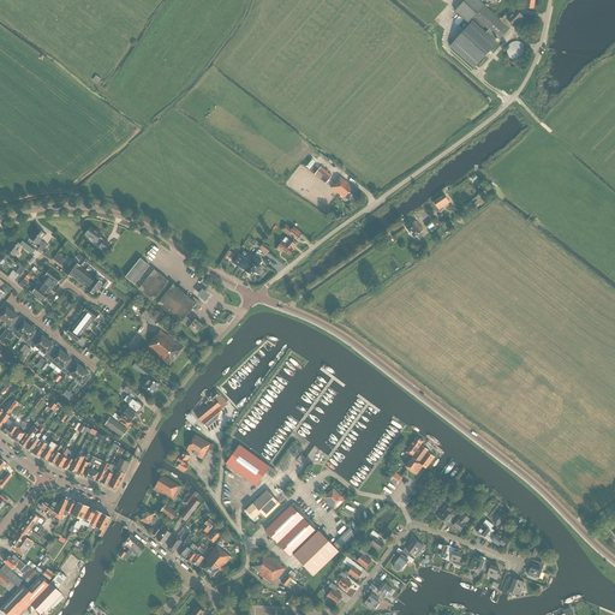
[(520,22),(524,18),(515,10),(509,17),(506,15),(502,18),(501,17),(500,19),(483,5),(477,0),(465,0),(455,11),(467,23),(473,17),(488,30),(485,33),(472,21),(448,46),(473,67),(496,43),(493,39),(495,36),(499,40),(509,28),(512,24),(514,27),(519,21),(520,22)]
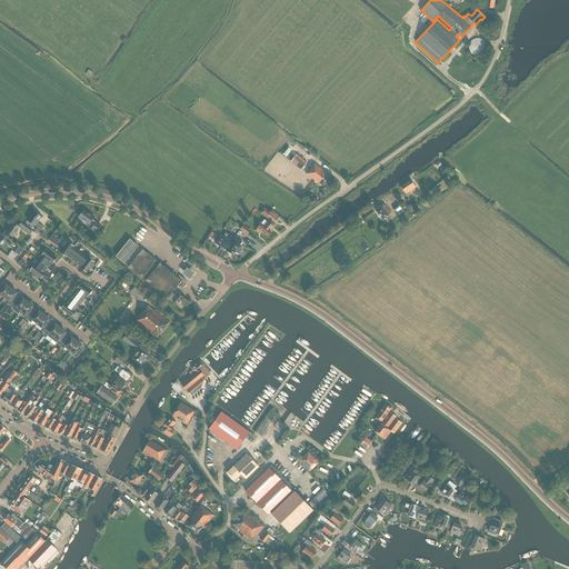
[(480,38),(479,38),(477,38),(476,38),(475,39),(472,39),(471,40),(470,41),(470,43),(469,45),(469,46),(469,48),(469,49),(470,50),(470,52),(471,53),(472,55),(475,55),(476,56),(477,56),(479,56),(480,56),(481,55),(483,55),(485,53),(486,52),(486,50),(487,49),(487,48),(487,46),(487,45),(486,43),(486,42),(485,40),(483,40),(481,39),(480,38)]
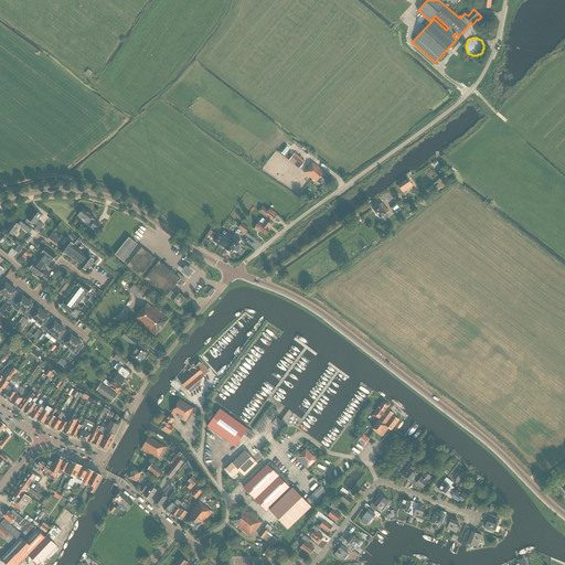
[(304,163),(292,155),(288,161),(299,169),(304,163)]
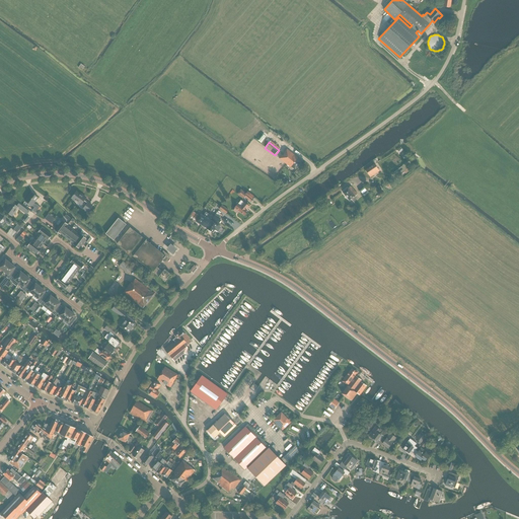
[(282,155),(279,158),(291,167),(291,166),(295,169),(301,161),(298,158),(287,149),(284,152),(285,153),(283,155),(282,155)]
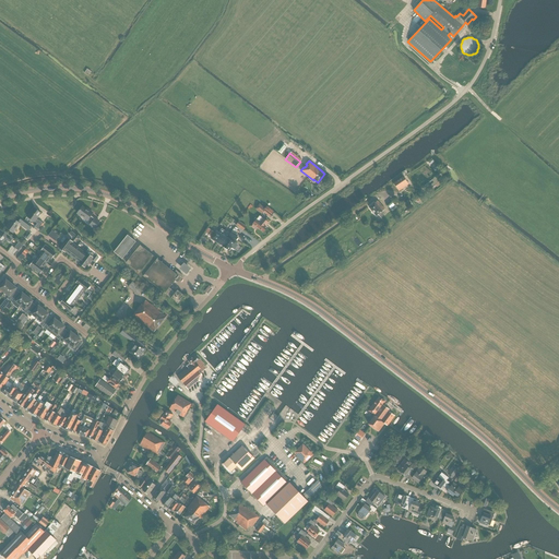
[(439,181),(440,180),(437,176),(424,187),(427,191),(438,182),(439,181)]
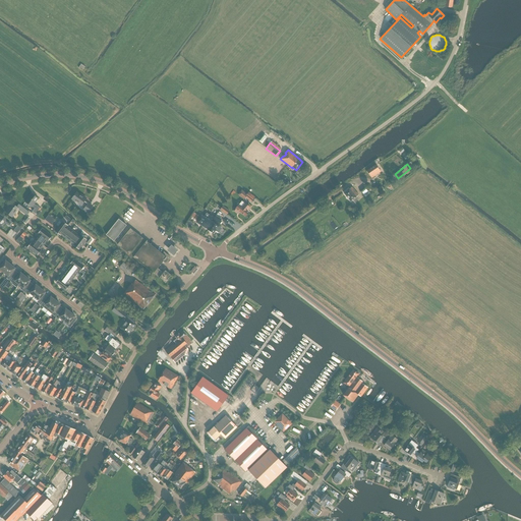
[(371,178),(381,172),(375,165),(367,171),(371,178)]
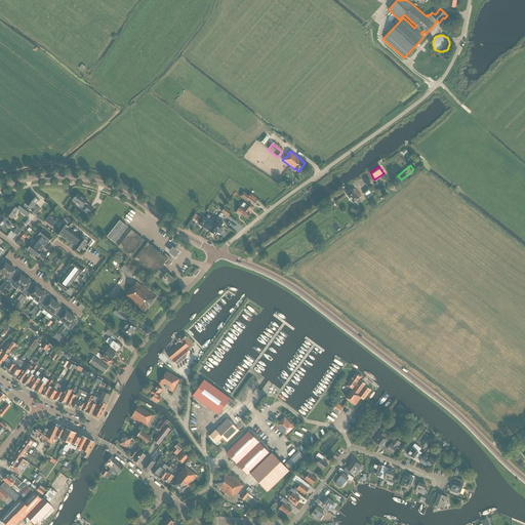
[(359,199),(362,197),(355,189),(352,191),(347,195),(354,203),(356,202),(357,204),(361,201),(359,199)]
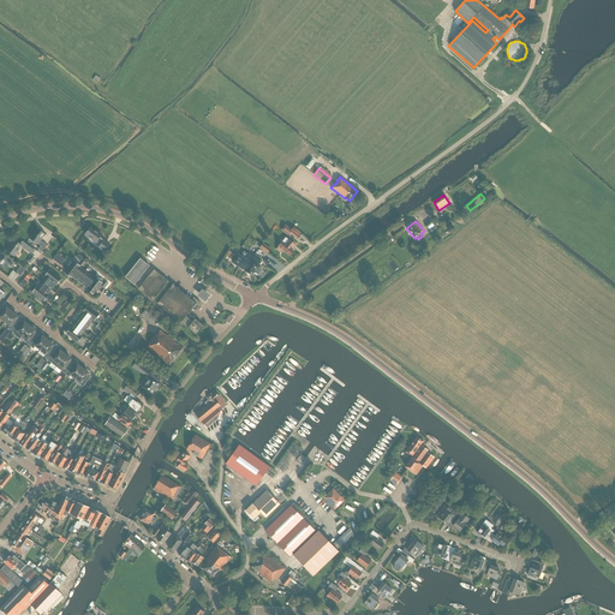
[(294,227),(292,230),(285,224),(281,230),(288,236),(290,233),(297,238),(302,233),(294,227)]
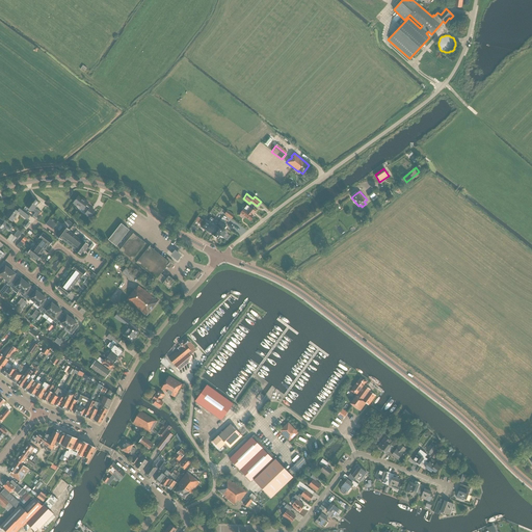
[(90,216),(96,210),(90,207),(87,205),(89,202),(85,200),(79,195),(75,202),(84,209),(88,211),(86,213),(90,216)]
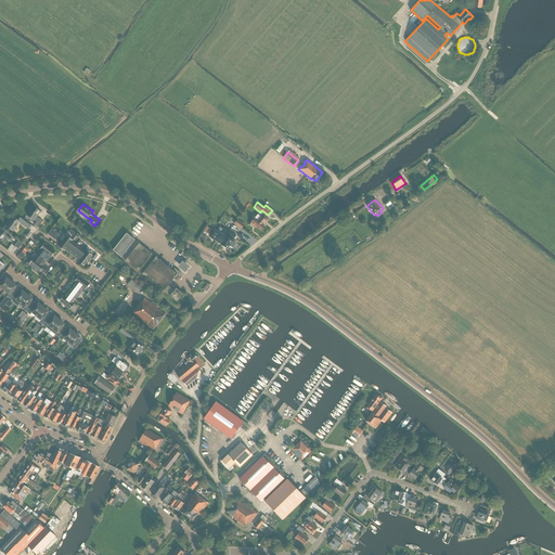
[(34,206),(29,210),(30,210),(27,215),(34,220),(37,222),(35,224),(38,228),(42,221),(39,219),(37,217),(41,211),(34,206)]
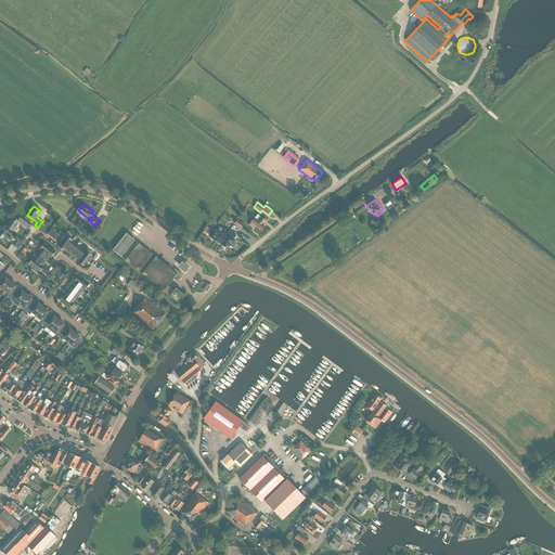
[(258,214),(250,222),(249,226),(253,228),(255,226),(261,231),(265,227),(263,224),(267,221),(258,214)]
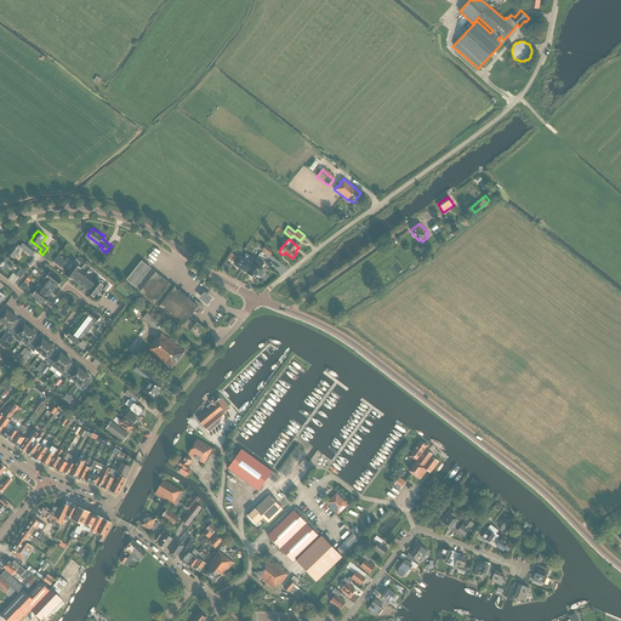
[(21,246),(15,243),(7,252),(15,258),(22,249),(27,252),(29,255),(29,254),(33,256),(35,254),(29,249),(23,244),(21,246)]
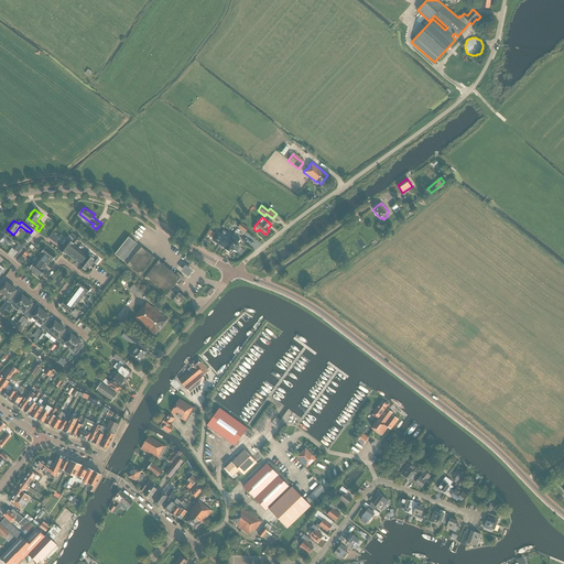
[(246,232),(248,228),(241,224),(238,227),(246,232)]
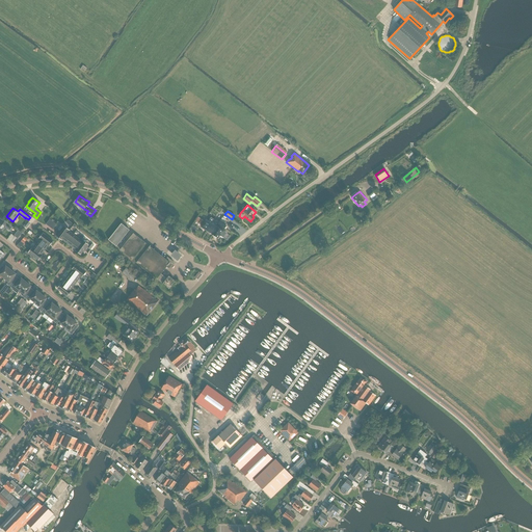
[(207,231),(214,219),(211,217),(208,221),(206,220),(202,227),(202,228),(203,228),(204,229),(205,229),(207,231)]
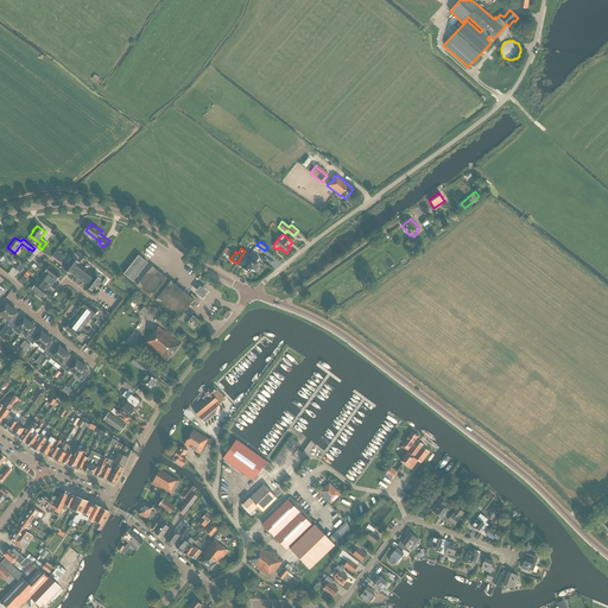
[(5,254),(0,251),(0,260),(2,257),(6,259),(6,260),(11,264),(14,259),(6,253),(5,254)]
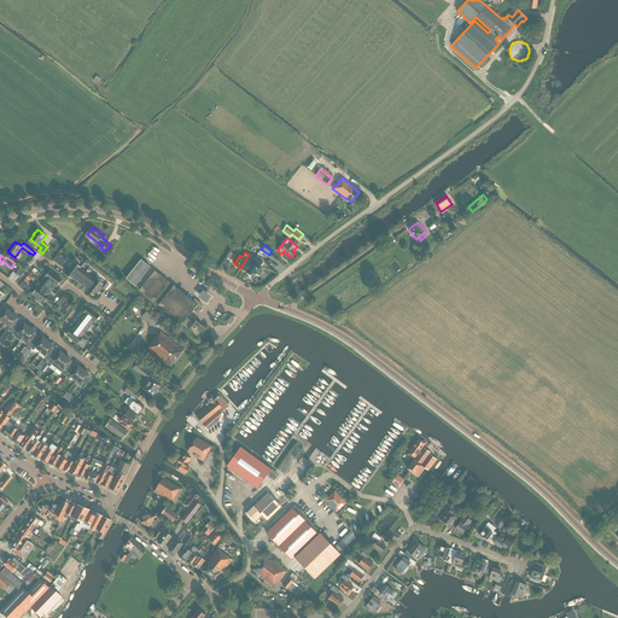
[(65,261),(58,255),(53,261),(62,267),(65,261)]
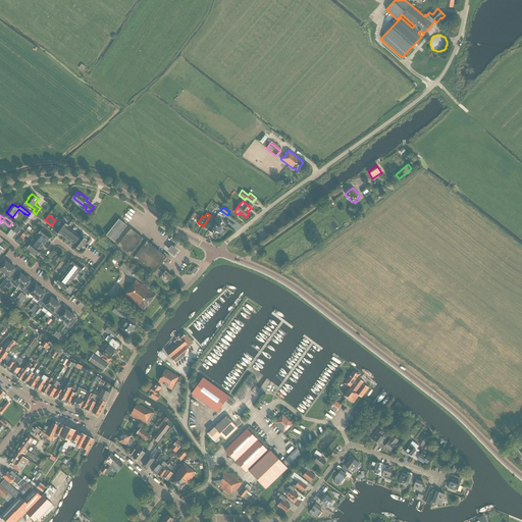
[(212,216),(210,215),(203,226),(206,227),(206,228),(208,229),(215,217),(212,215),(212,216)]
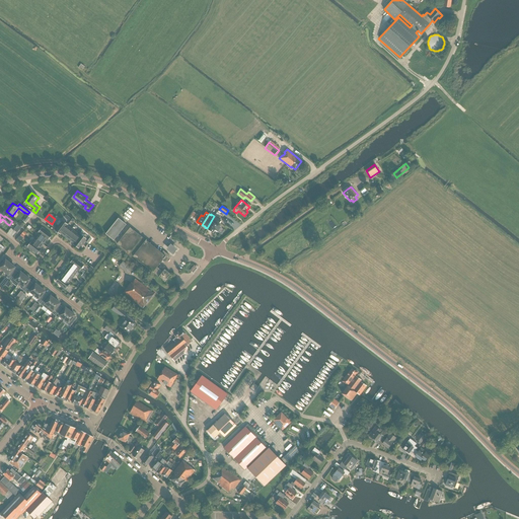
[(216,214),(208,228),(207,229),(213,232),(215,229),(218,231),(221,227),(218,225),(214,223),(215,222),(219,224),(221,221),(218,219),(220,216),(216,214)]
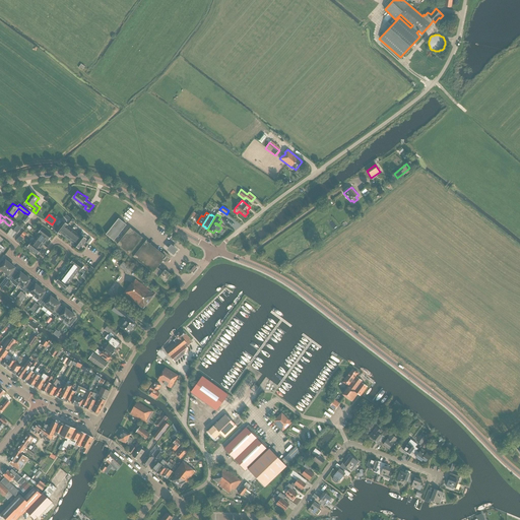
[(126,225),(127,224),(119,218),(106,235),(114,241),(126,225)]
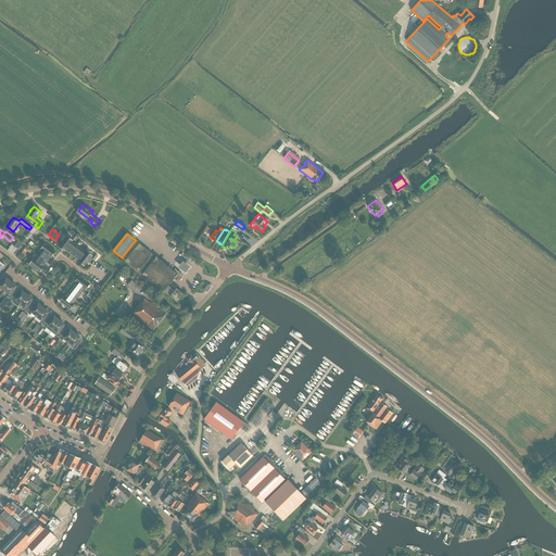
[(64,251),(65,250),(72,241),(73,240),(67,237),(66,237),(62,242),(63,242),(60,248),(60,249),(62,250),(64,251)]
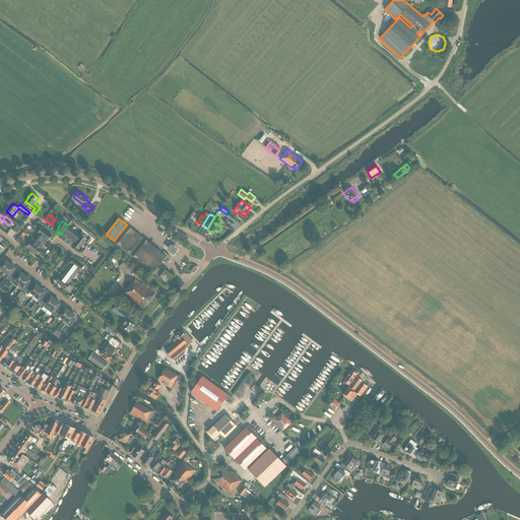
[(64,236),(66,237),(71,230),(67,225),(61,234),(62,234),(61,235),(63,236),(64,236)]
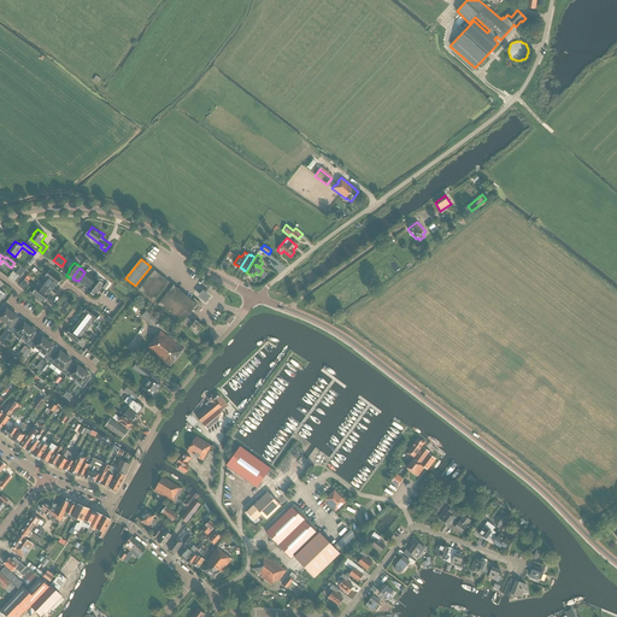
[(46,276),(47,277),(56,285),(57,286),(59,283),(60,283),(62,281),(62,280),(57,276),(51,271),(50,270),(46,276)]
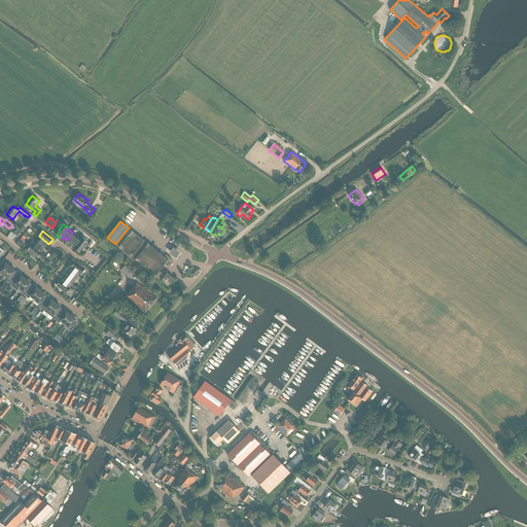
[(172,260),(166,255),(165,256),(132,231),(118,247),(148,272),(147,273),(150,276),(152,275),(155,277),(155,276),(162,280),(161,281),(166,285),(167,286),(173,278),(168,273),(165,276),(160,271),(165,265),(167,267),(172,260)]
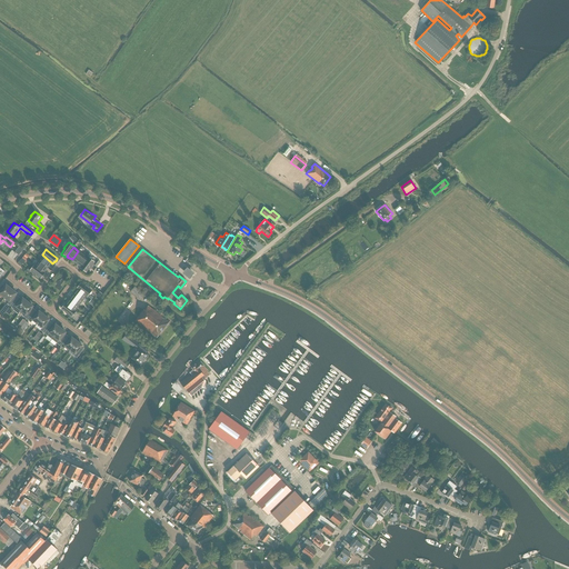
[(75,261),(77,263),(83,255),(78,251),(72,259),(72,260),(75,262),(75,261)]
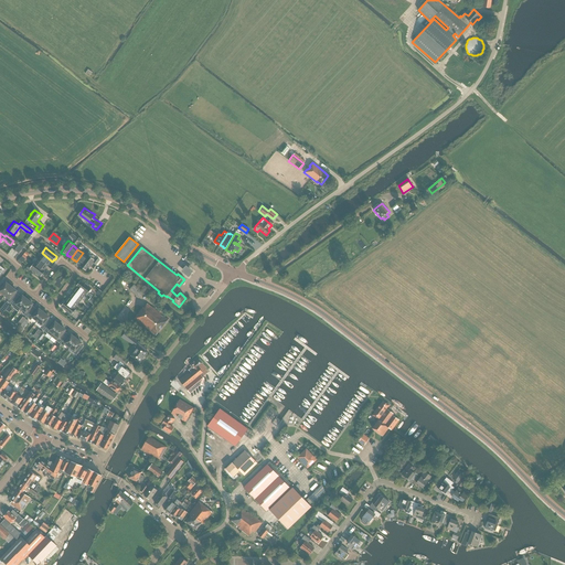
[(81,265),(82,265),(82,266),(88,257),(83,253),(76,262),(78,263),(78,264),(81,265)]
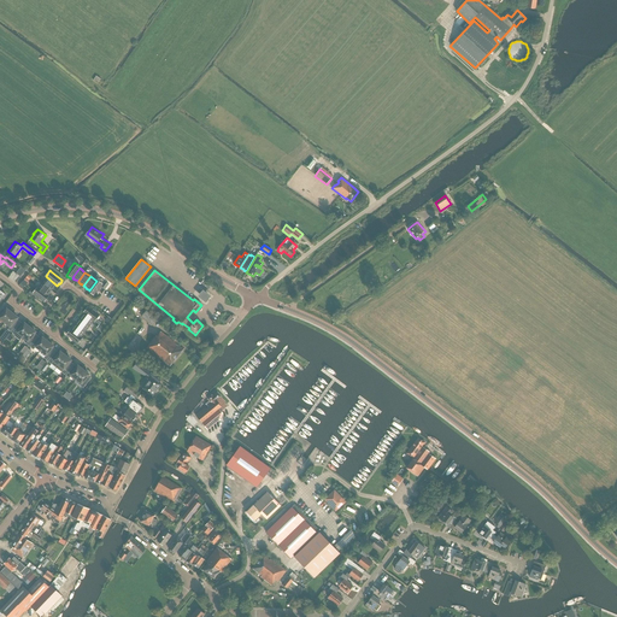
[(56,285),(47,277),(42,282),(52,289),(53,288),(54,288),(56,286),(56,285)]
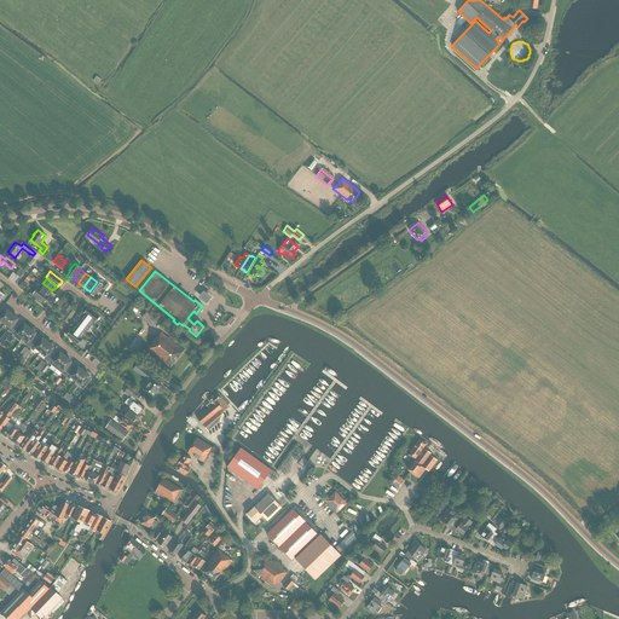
[(97,281),(97,282),(90,291),(90,290),(88,291),(91,294),(91,295),(92,296),(93,296),(94,296),(98,291),(103,285),(102,285),(103,284),(97,281)]
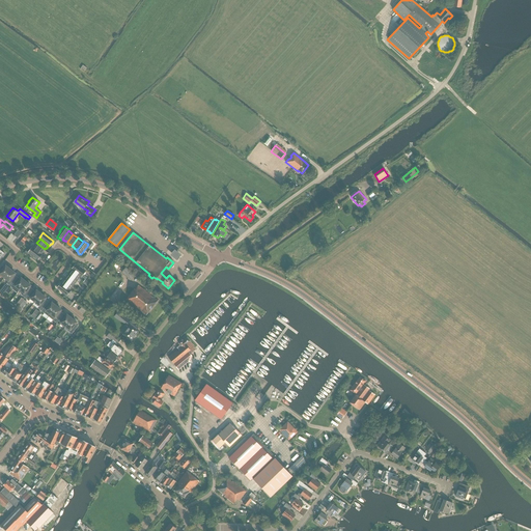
[(45,249),(36,243),(33,248),(40,254),(42,253),(42,254),(44,252),(43,251),(45,249)]
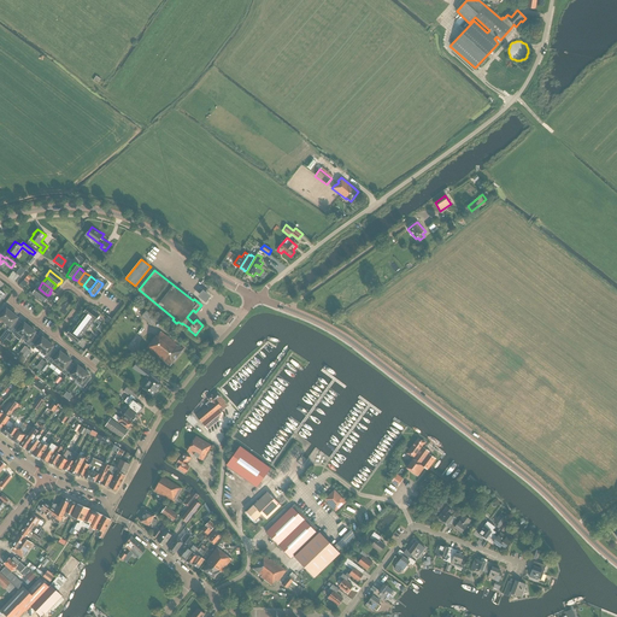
[(50,297),(47,295),(39,288),(37,287),(33,293),(34,294),(40,299),(40,298),(45,303),(45,301),(46,301),(47,299),(50,297)]
